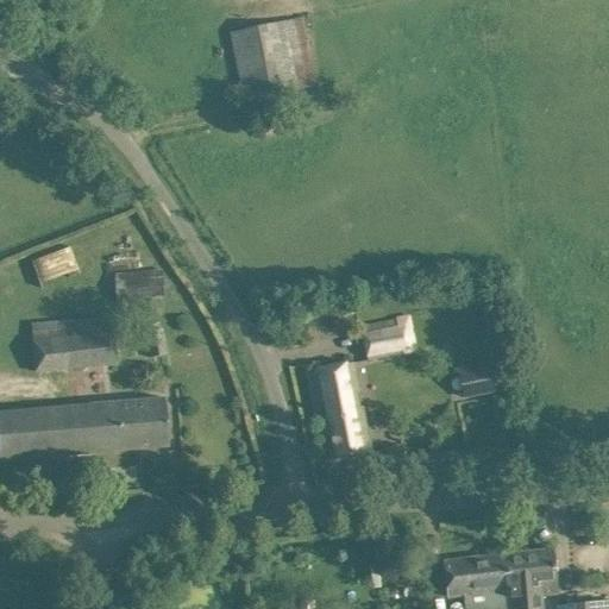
[(316,83),(302,18),(230,32),(243,98),(295,87),(316,83)]
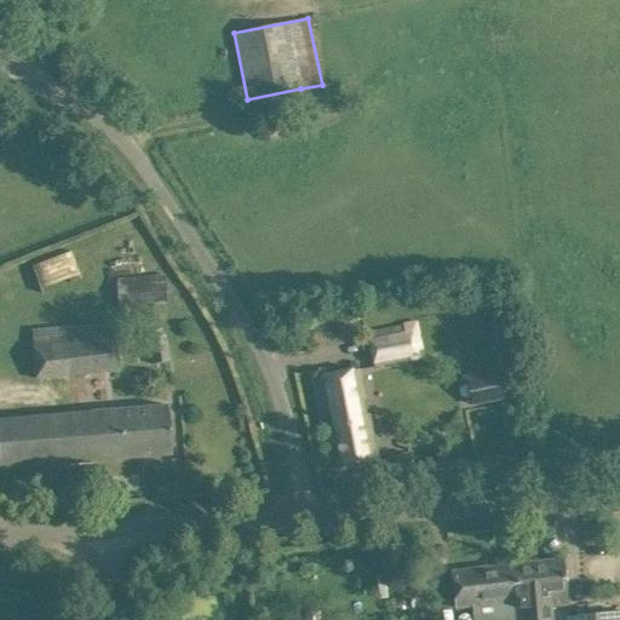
[(115,280),(119,309),(166,303),(162,275),(115,280)]
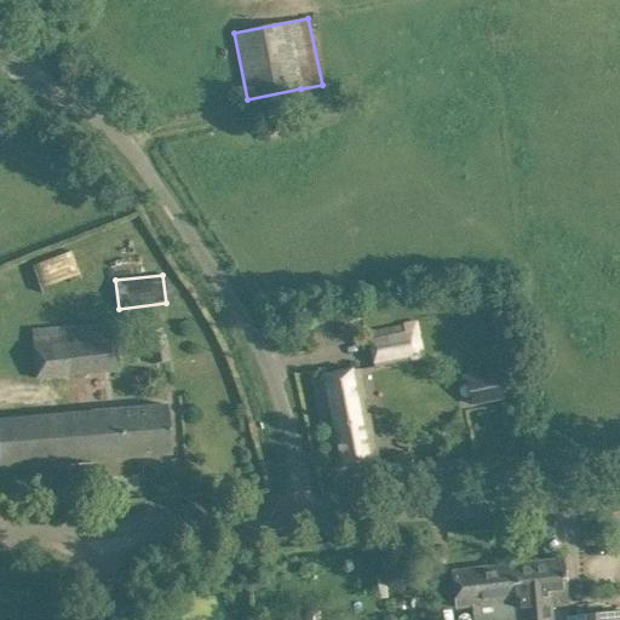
[(118,372),(115,339),(113,322),(32,328),(35,378),(70,375),(118,372)]
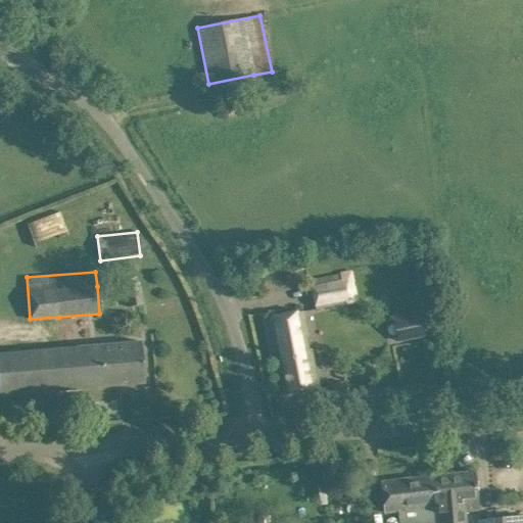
[(310,280),(315,307),(354,299),(349,272),(310,280)]
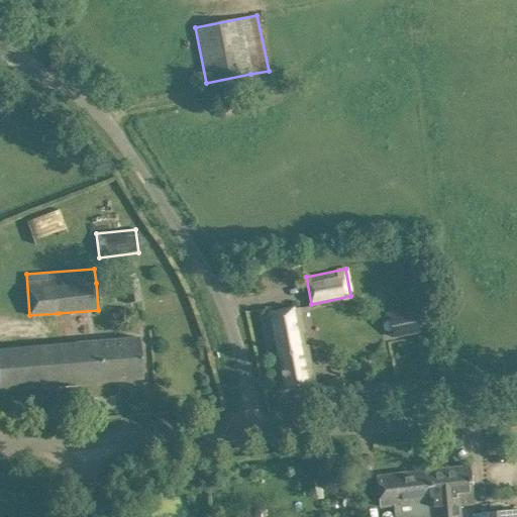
[(299,307),(281,310),(262,314),(270,357),(275,356),(281,390),(314,384),(306,344),(304,344),(301,333),(304,332),(299,307)]
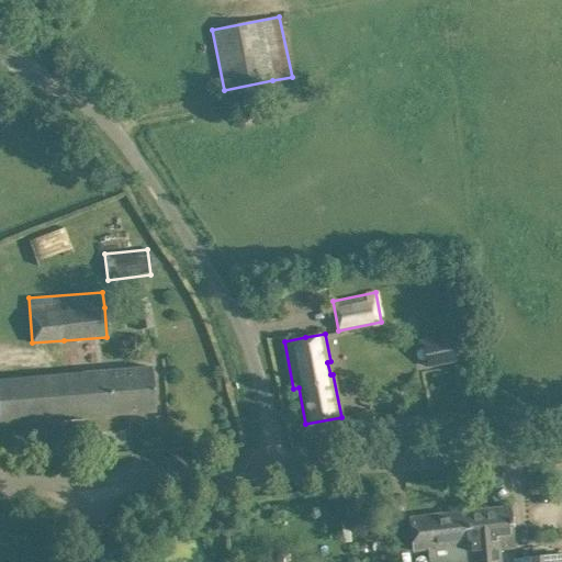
[(456,334),(439,337),(444,363),(461,360),(456,334)]
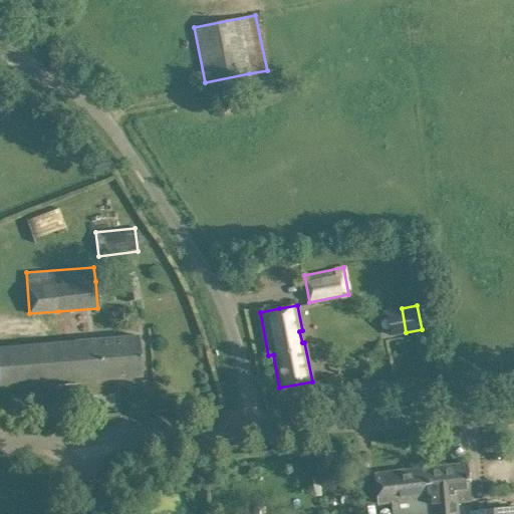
[(0,347),(0,389),(142,377),(139,336),(0,347)]
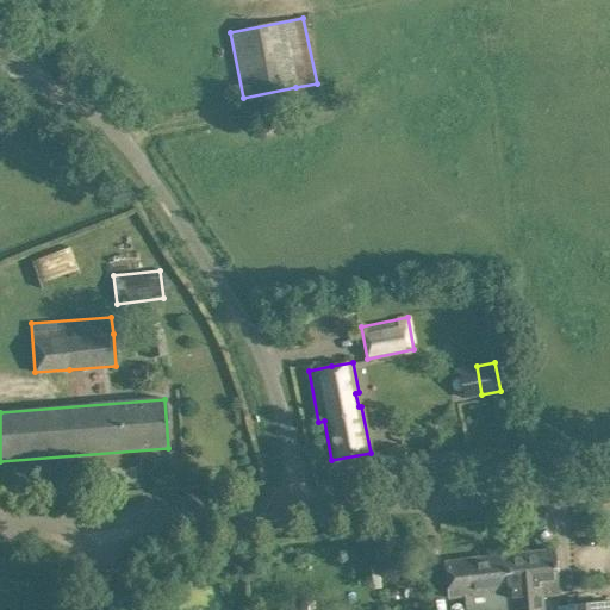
[(554,551),(499,556),(505,609),(541,609),(541,597),(559,595),(554,551)]
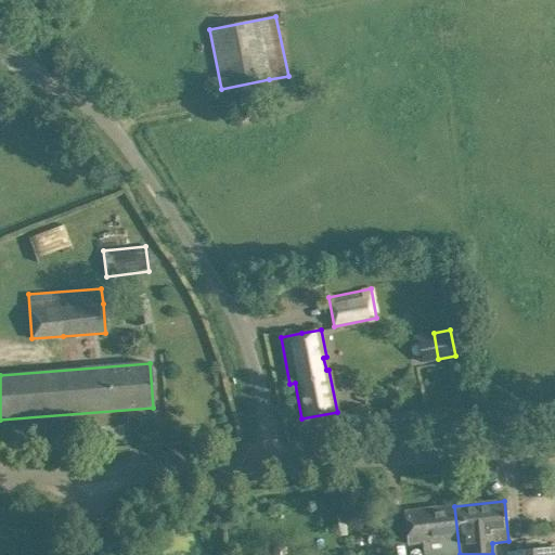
[(460,554),(454,506),(404,512),(408,544),(424,542),(424,554),(460,554)]
